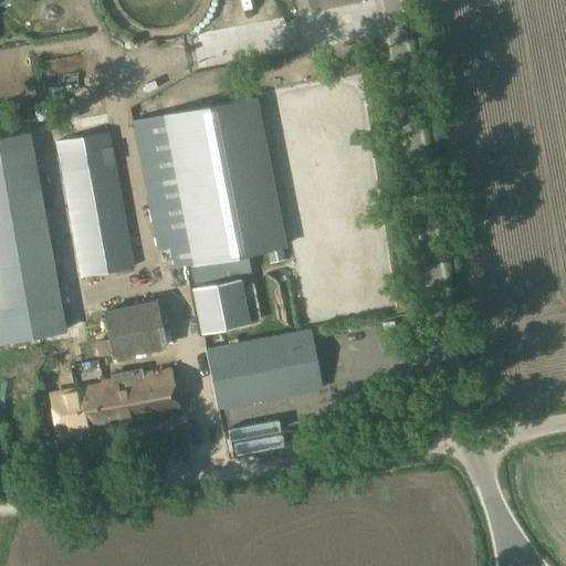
[(287,245),(257,95),(160,115),(189,265),(287,245)]
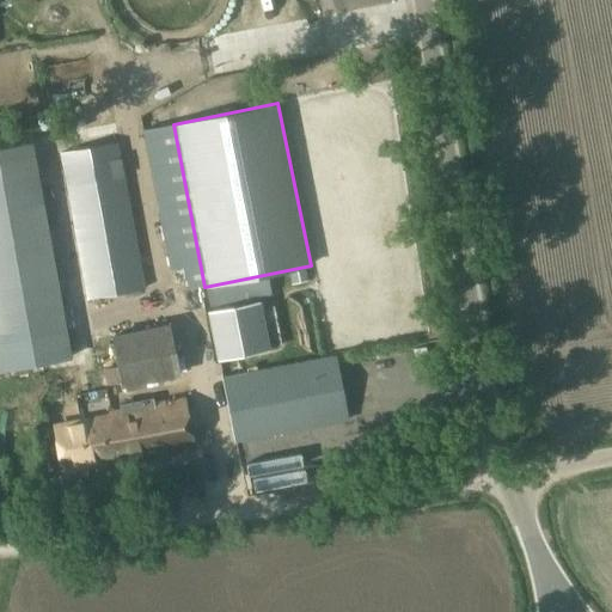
[(35,138),(0,144),(0,368),(73,355),(35,138)]
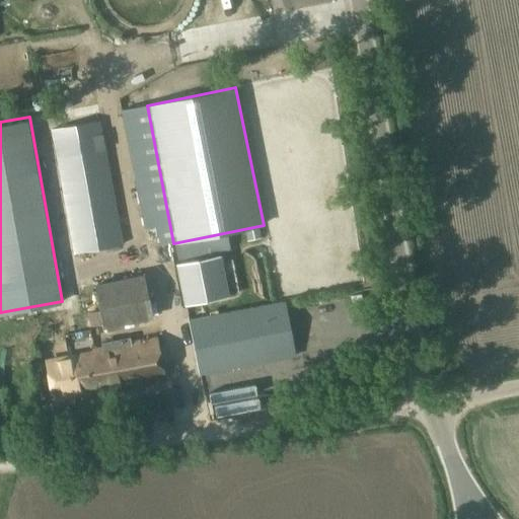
[(73,252),(123,243),(101,119),(50,128),(73,252)]
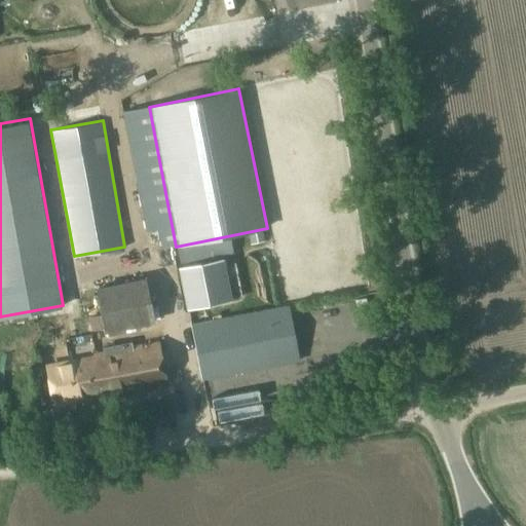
[(145,167),(144,148),(126,148),(127,168),(145,167)]
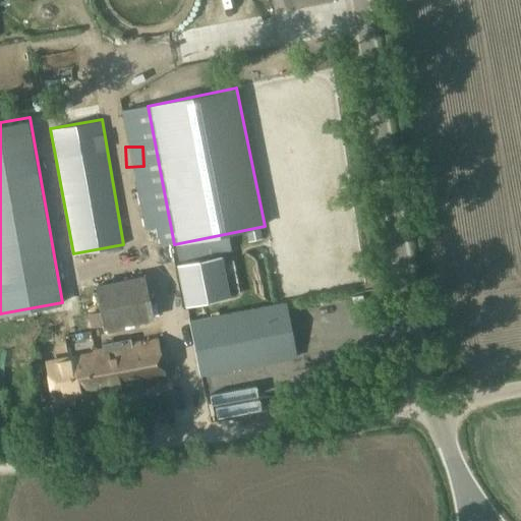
[(146,244),(150,265),(159,264),(155,242),(146,244)]
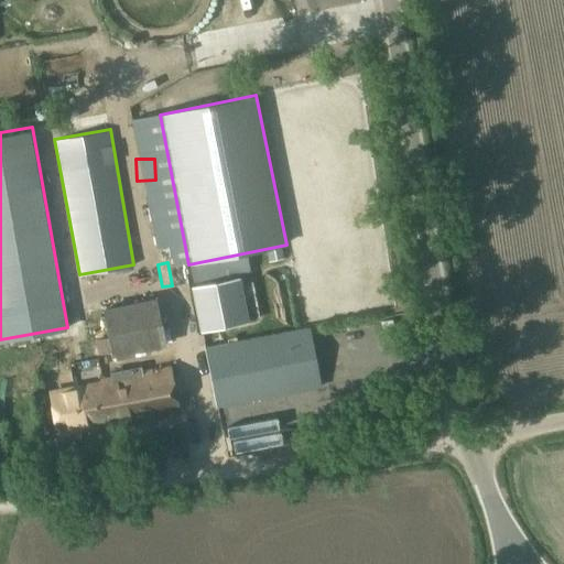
[(194,286),(202,333),(249,325),(240,279),(194,286)]
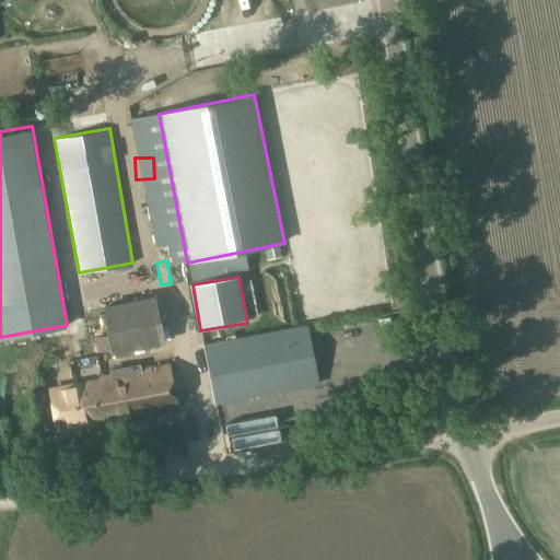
[(102,305),(111,353),(164,343),(154,294),(102,305)]
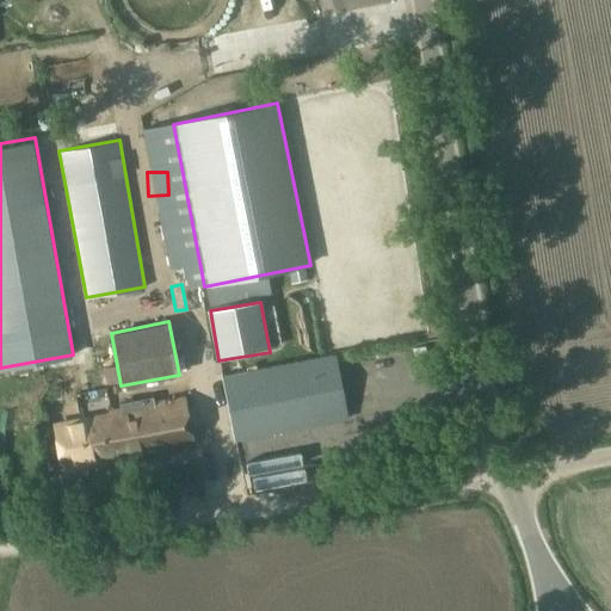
[(234,439),(346,419),(337,357),(223,376),(234,439)]
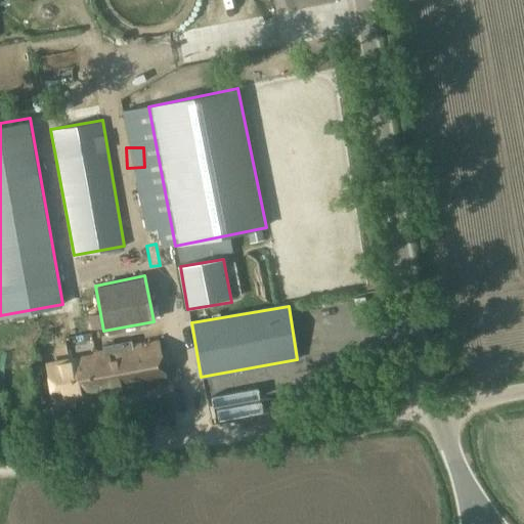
[(89,342),(101,339),(96,323),(85,328),(89,342)]
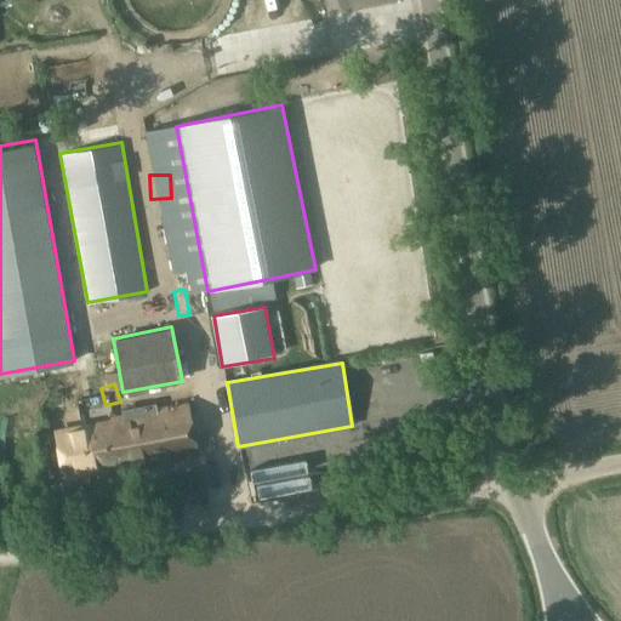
[(57,429),(66,476),(194,451),(186,405),(57,429)]
